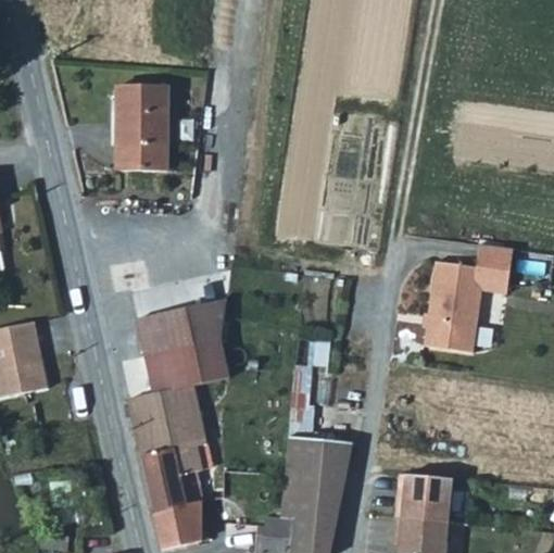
[(167,164),(168,88),(115,87),(115,154),(167,164)]
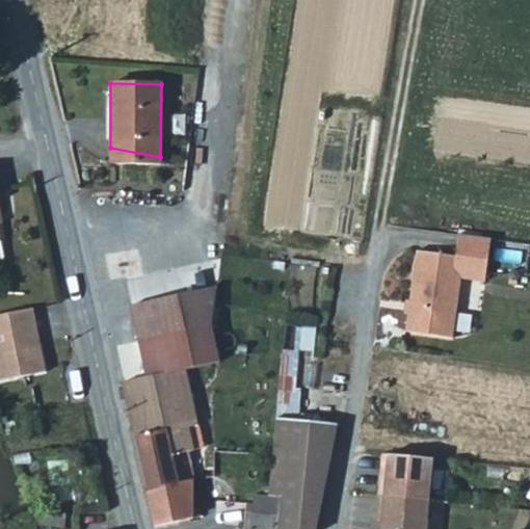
[(110,163),(160,165),(160,157),(110,148),(110,163)]
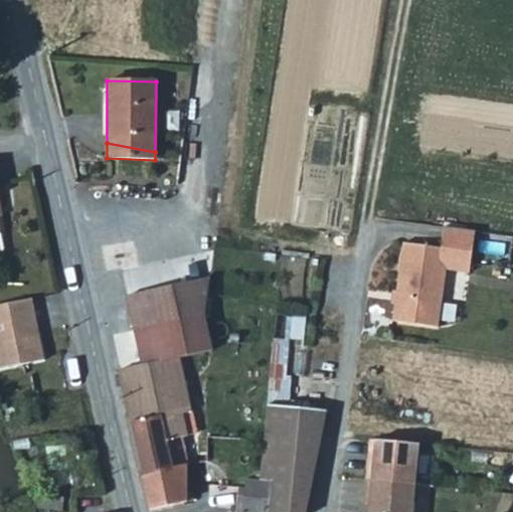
[(440,245),(401,240),(390,318),(436,325),(445,268),(468,271),(474,228),(443,224),(440,245)]
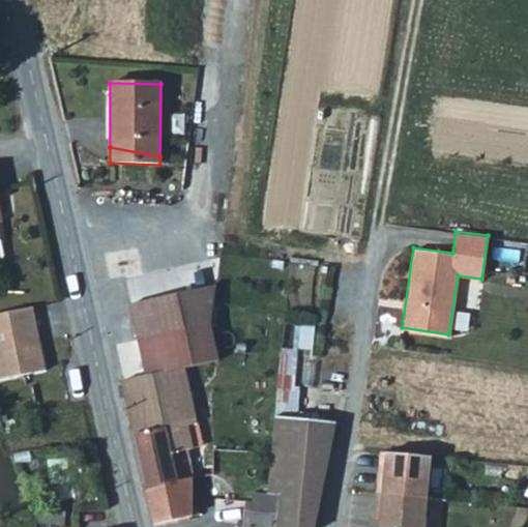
[(214,284),(133,299),(148,371),(123,377),(148,489),(194,478),(191,447),(194,446),(193,440),(201,438),(183,364),(218,355),(210,321),(214,284)]
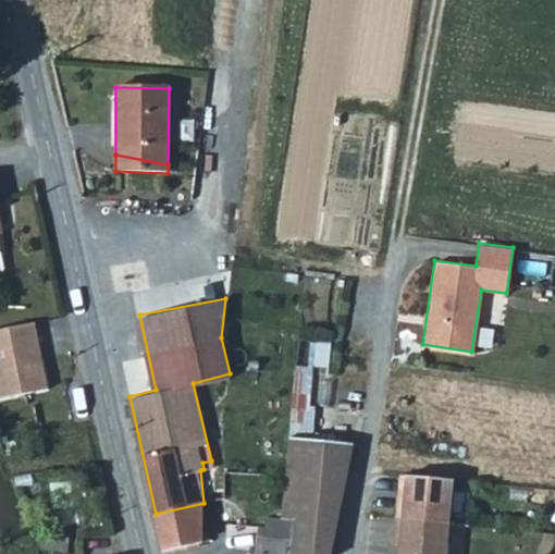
[(37,318),(0,325),(0,383),(2,394),(51,383),(37,318)]
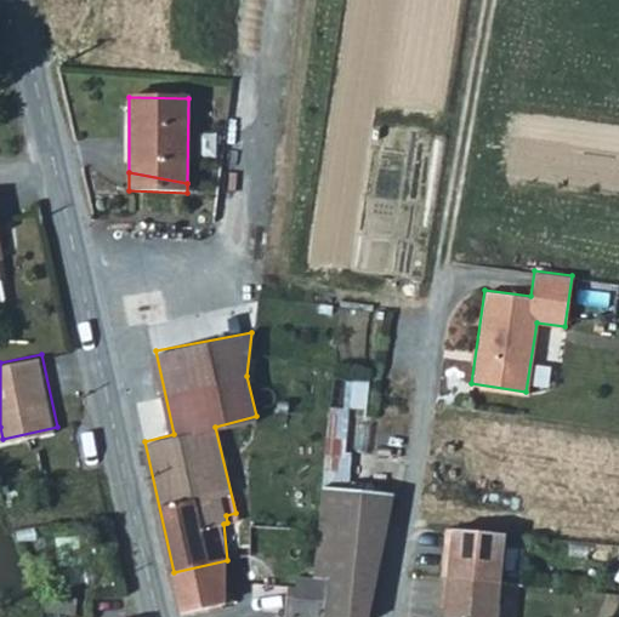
[(364,406),(368,372),(335,370),(325,476),(344,479),(351,404),(364,406)]
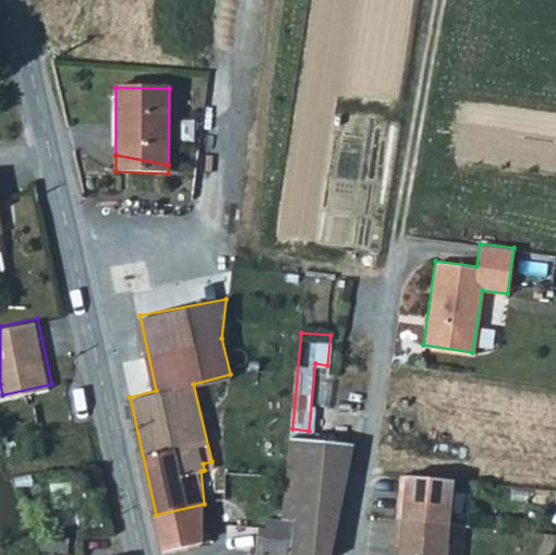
[(290,436),(285,491),(342,495),(352,443),(290,436)]
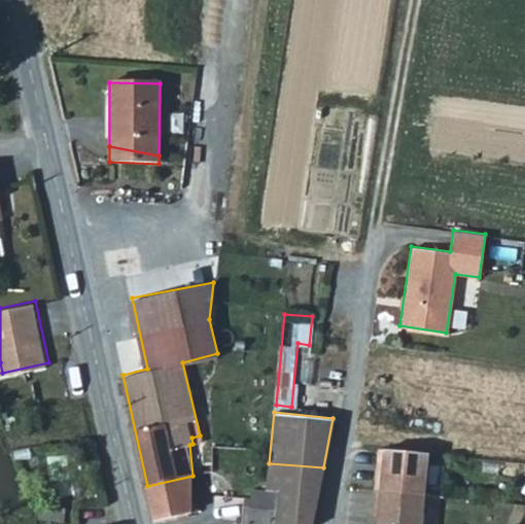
[(424,523),(431,455),(383,450),(375,523),(424,523)]
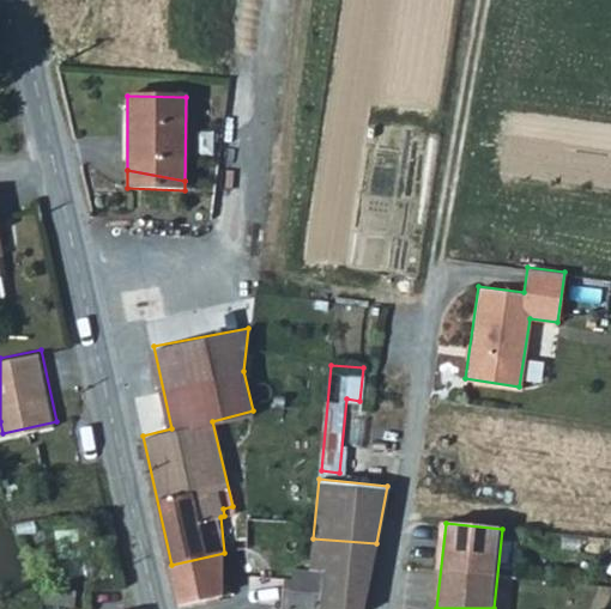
[(310,568),(325,570),(321,608),(325,608),(362,608),(376,543),(313,539),(310,568)]
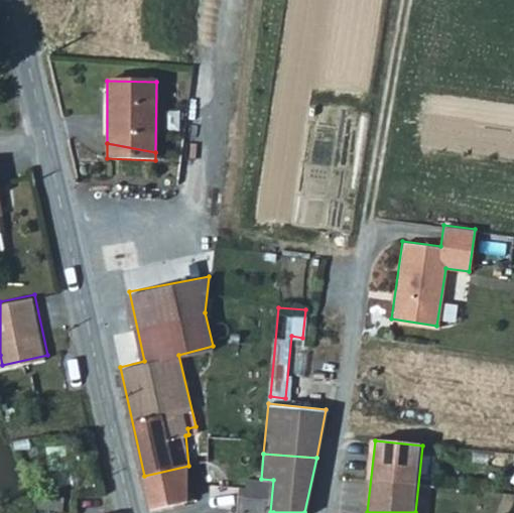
[(144,476),(152,509),(188,500),(188,466),(144,476)]
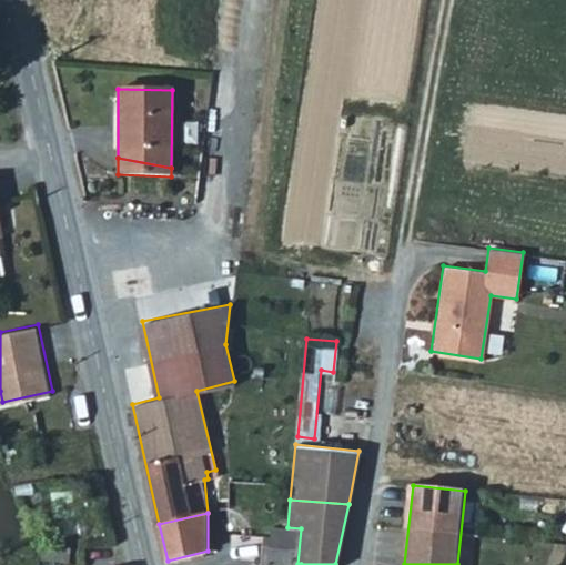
[(269,557),(269,564),(271,564),(296,564),(297,564),(301,528),(287,527),(271,526),(270,536),(269,550),(269,557)]
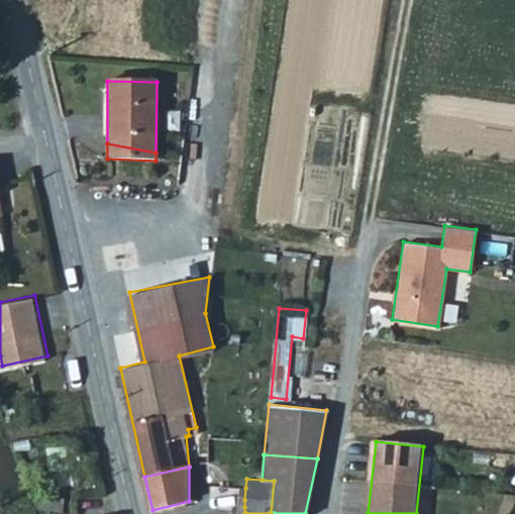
[(231,487),(230,499),(244,500),(245,488),(231,487)]
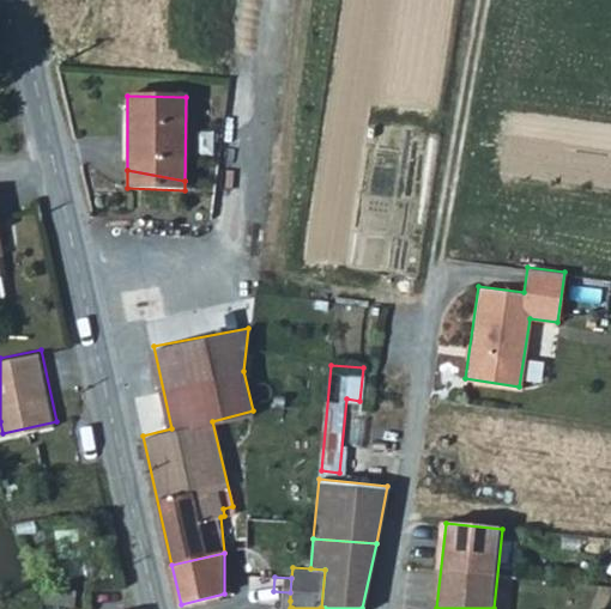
All buildings are outlined.
